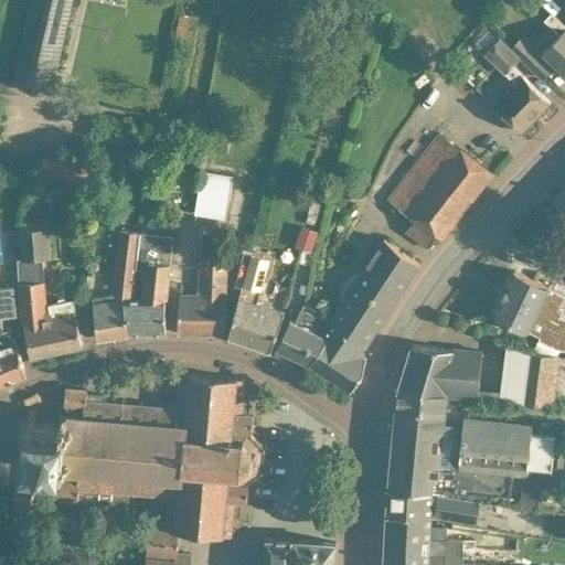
[(31,0),(12,83),(51,92),(72,0),(31,0)]
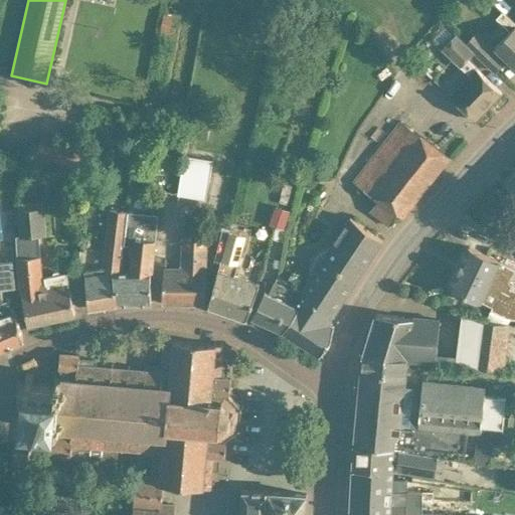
[(475,33),(466,43),(475,52),(494,70),(506,57),(514,65),(514,24),(502,12),(496,18),(509,31),(492,49),(475,33)]
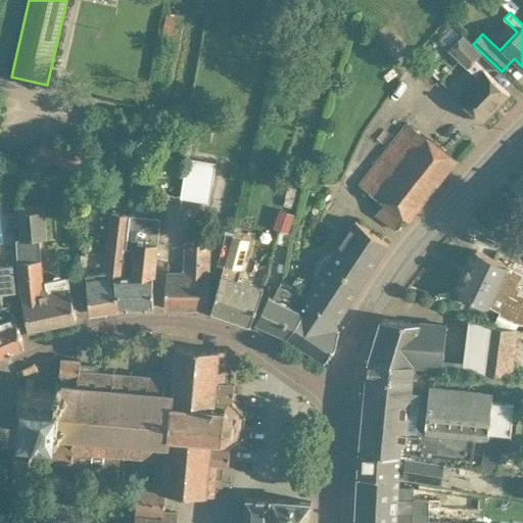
[(457,97),(468,108),(483,122),(510,94),(475,60),(482,53),(473,44),(462,34),(447,49),(476,77),(457,97)]
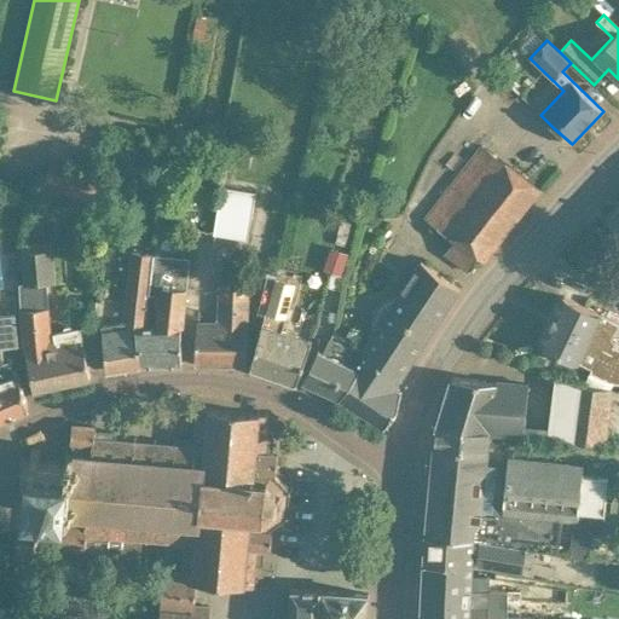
[(478,258),(484,262),(542,189),(522,174),(479,144),(424,219),(453,241),(444,254),(449,258),(468,271),(478,258)]
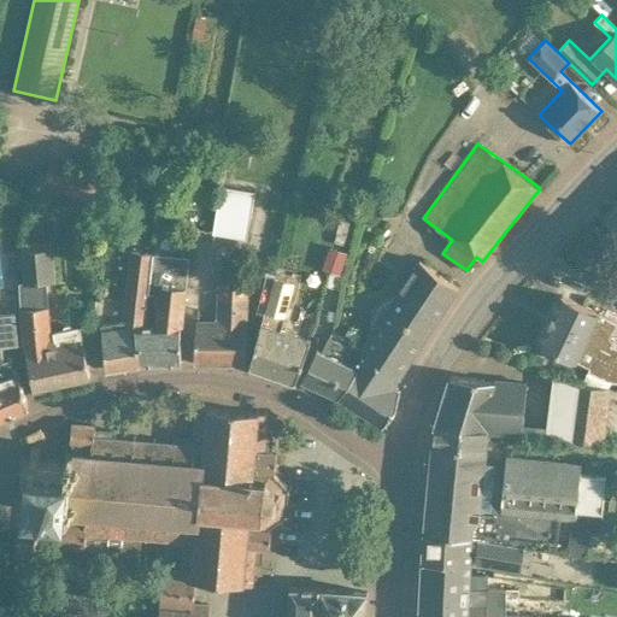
[(47,163),(42,194),(93,203),(99,171),(47,163)]
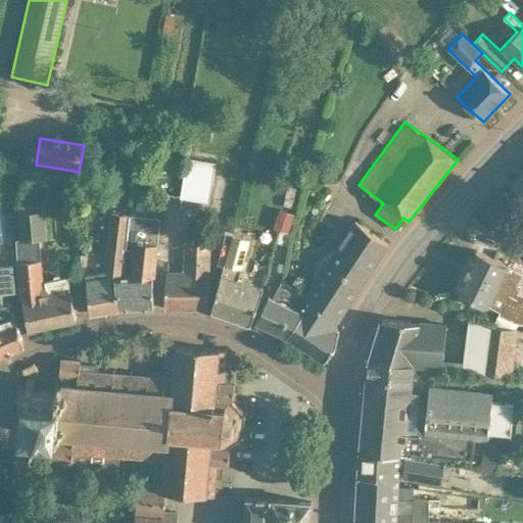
[(205,201),(210,168),(186,163),(181,197),(205,201)]
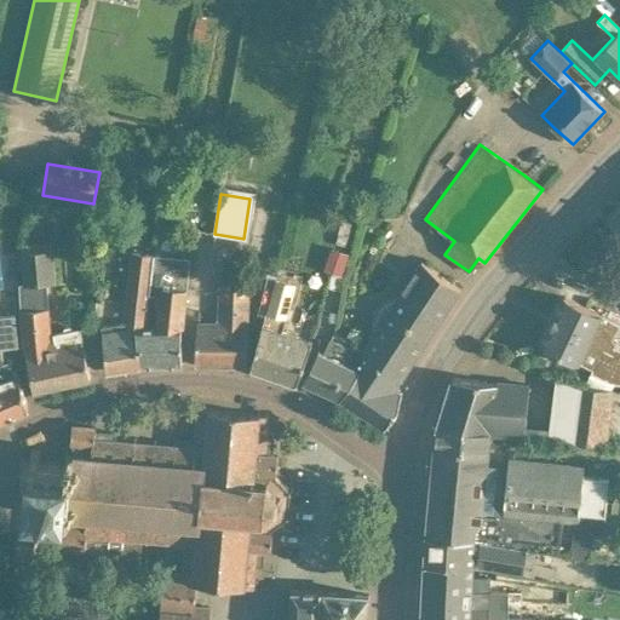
[(619,207),(609,219),(619,230),(619,207)]
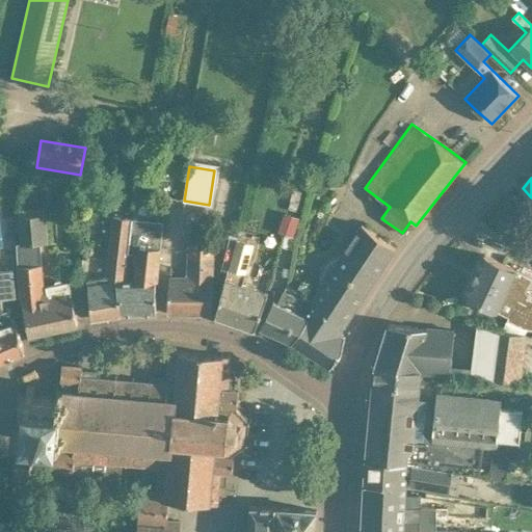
[(122,313),(156,313),(156,282),(157,282),(165,214),(141,211),(133,283),(124,281),(116,281),(122,313)]
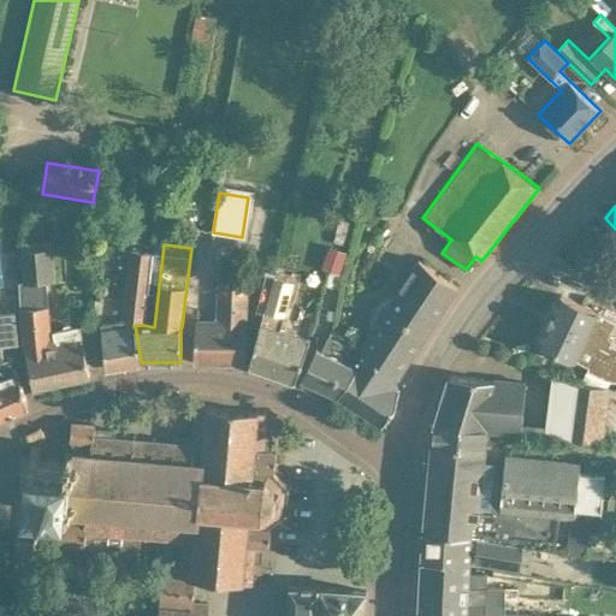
[(329,247),(325,268),(338,271),(343,249),(329,247)]
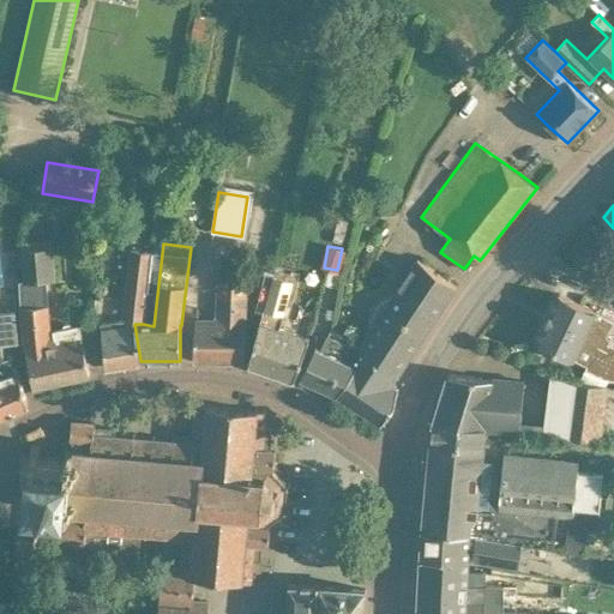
[(26,350),(29,362),(34,386),(90,374),(79,326),(73,327),(73,325),(70,323),(64,324),(62,327),(62,330),(49,332),(44,281),(54,280),(52,248),(23,251),(26,281),(19,281),(25,350),(26,350)]
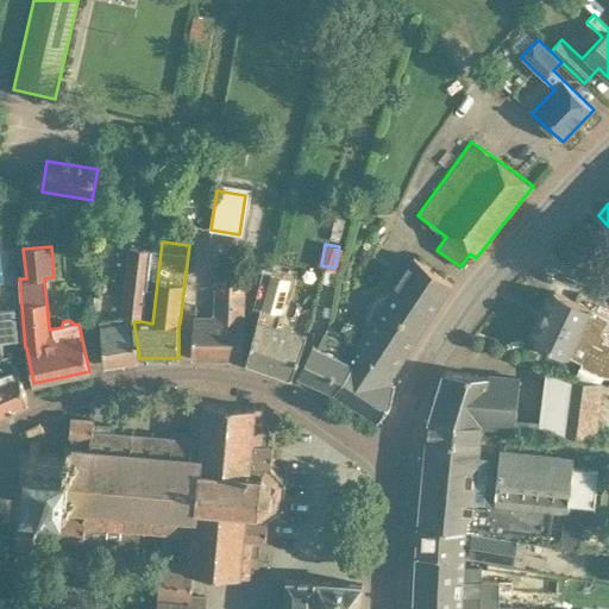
[(98,321),(106,364),(139,358),(133,321),(142,321),(150,249),(131,248),(123,316),(98,321)]
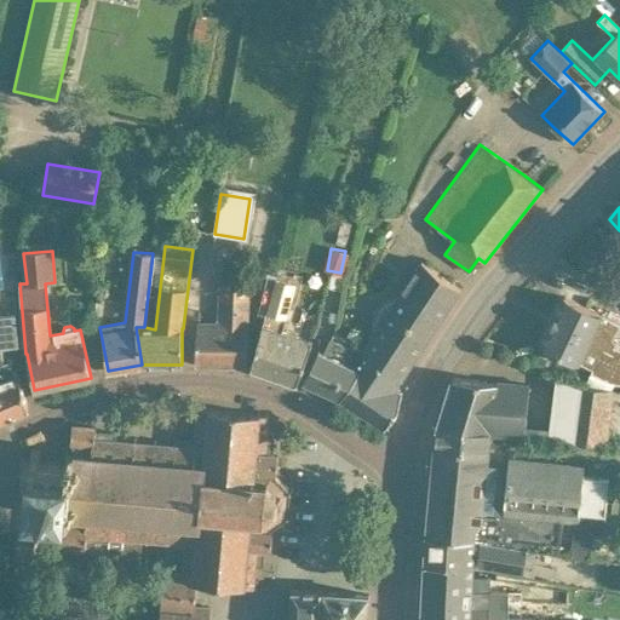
[(402,379),(460,291),(461,290),(420,263),(397,298),(384,304),(380,308),(377,311),(373,319),(372,322),(372,326),(374,333),(363,351),(362,350),(362,351),(401,380),(402,379)]
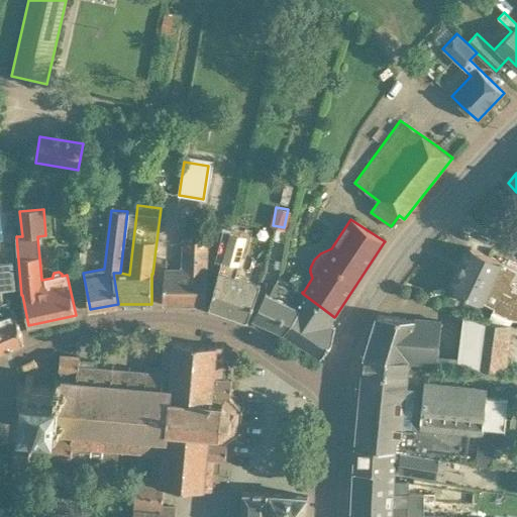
[(276,227),(273,239),(285,243),(287,230),(276,227)]
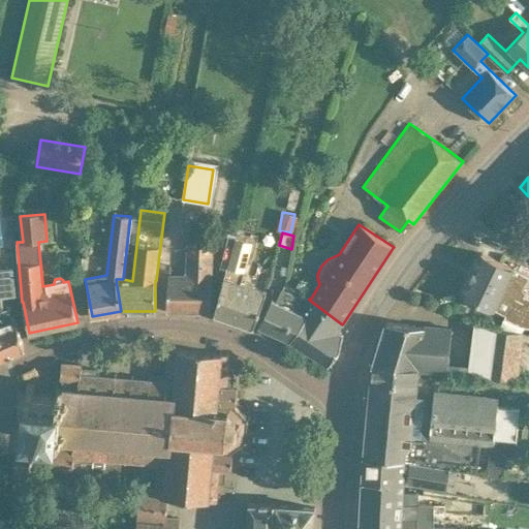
[(253,328),(254,324),(266,291),(241,283),(252,242),(236,237),(214,313),(253,328)]
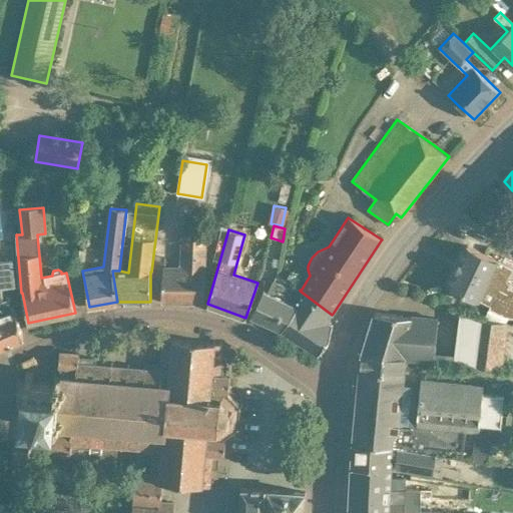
[(161,302),(203,303),(204,234),(181,234),(180,269),(162,269),(161,302)]
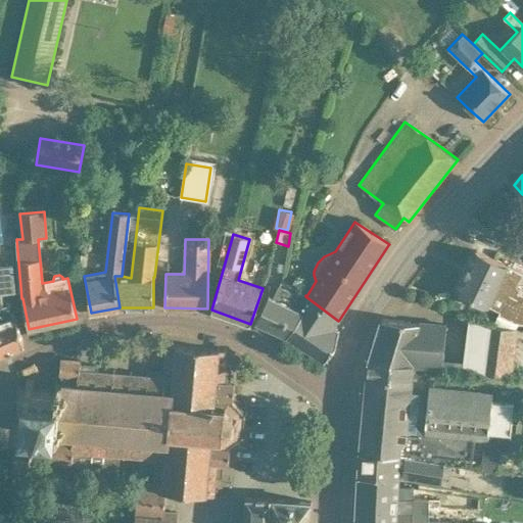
[(522,290),(522,289),(516,286),(522,272),(476,250),(457,291),(501,312),(500,314),(518,323),(522,323),(522,294),(521,293),(522,290)]
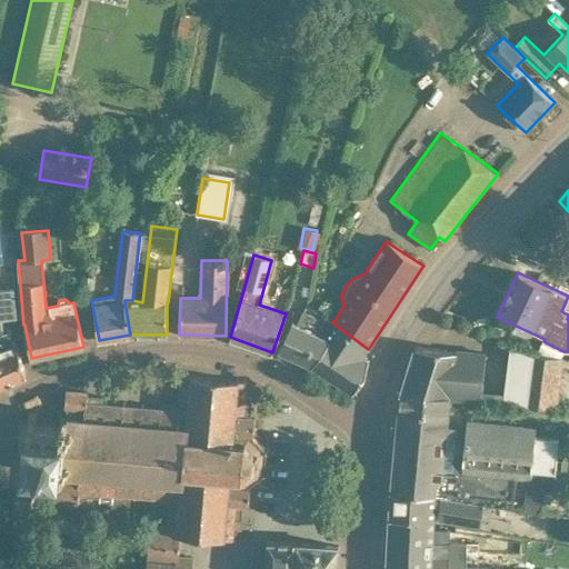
[(0,387),(26,376),(18,345),(13,346),(11,335),(5,336),(2,319),(18,317),(15,289),(0,290),(0,387)]
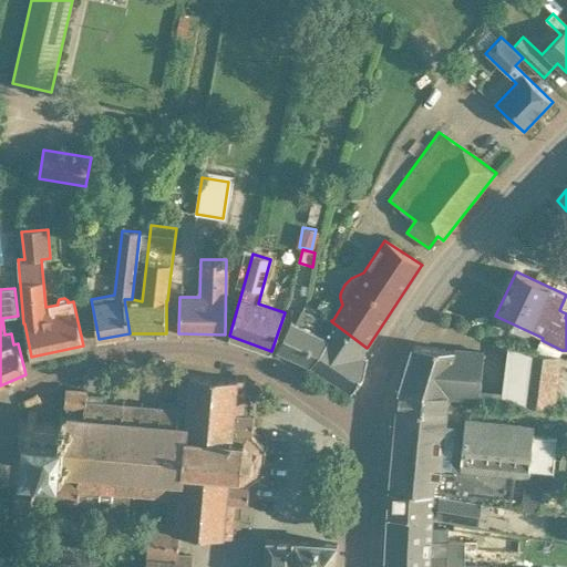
[(316,332),(323,316),(305,303),(297,322),(290,319),(277,349),(298,359),(317,332),(316,332)]
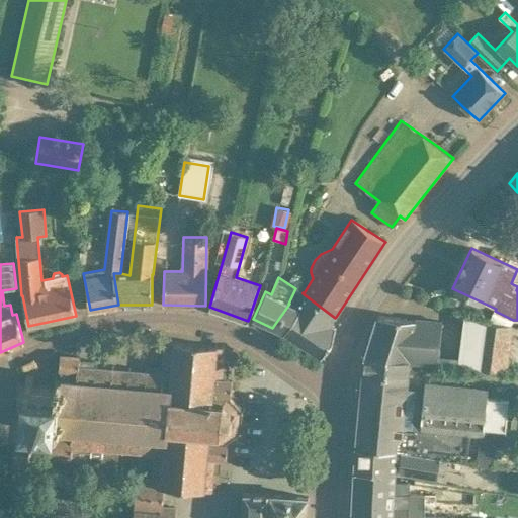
[(336,329),(330,326),(335,318),(303,293),(303,292),(295,288),(288,304),(289,304),(272,328),(284,333),(322,357),(333,342),(336,329)]
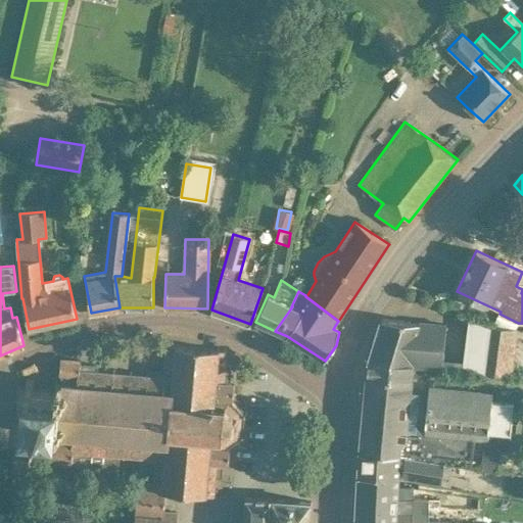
[(511,375),(516,333),(517,328),(491,325),(468,318),(463,360),(443,359),(446,324),(382,318),(369,359),(369,361),(414,366),(511,375)]
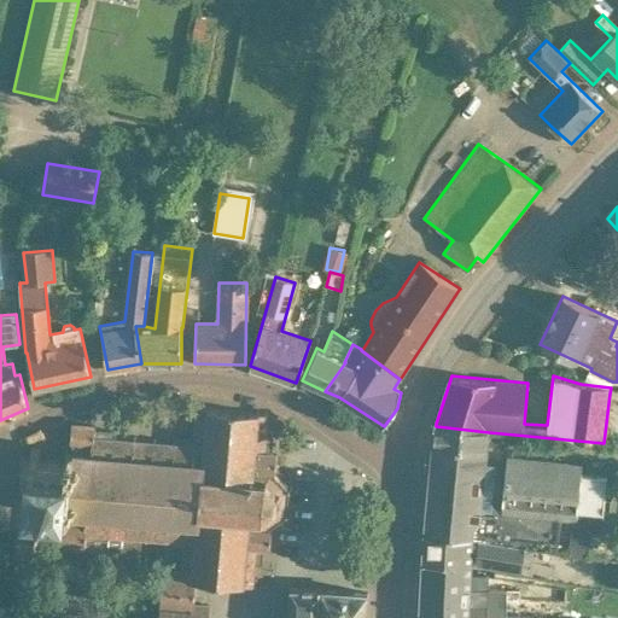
[(244,586),(252,586),(254,581),(258,581),(258,578),(254,577),(255,564),(262,564),(263,546),(270,546),(272,530),(268,530),(268,529),(286,516),(289,517),(290,514),(287,514),(289,490),(292,490),(291,488),(289,488),(273,473),(273,472),(275,472),(278,454),(272,453),(273,437),(264,436),(267,423),(272,423),(272,420),(267,419),(267,417),(258,413),(258,410),(209,407),(209,408),(197,409),(197,413),(192,413),(191,415),(196,417),(194,430),(191,430),(190,432),(194,432),(194,441),(174,439),(174,444),(156,443),(156,438),(153,438),(152,443),(135,441),(135,436),(133,436),(133,441),(115,439),(116,431),(95,430),(95,426),(82,425),(71,430),(70,442),(74,442),(73,452),(65,450),(64,460),(40,458),(41,449),(30,448),(30,458),(21,456),(19,467),(29,467),(27,491),(17,491),(16,502),(25,502),(24,512),(35,512),(36,503),(52,505),(52,508),(58,512),(62,512),(62,514),(68,516),(68,523),(63,523),(60,543),(86,544),(87,537),(106,538),(106,532),(124,534),(123,538),(127,538),(127,535),(145,536),(145,541),(147,541),(147,536),(165,537),(164,544),(186,546),(185,554),(180,554),(180,559),(184,559),(184,571),(163,570),(159,617),(209,617),(210,605),(194,604),(196,581),(209,582),(209,583),(244,587),(244,586)]
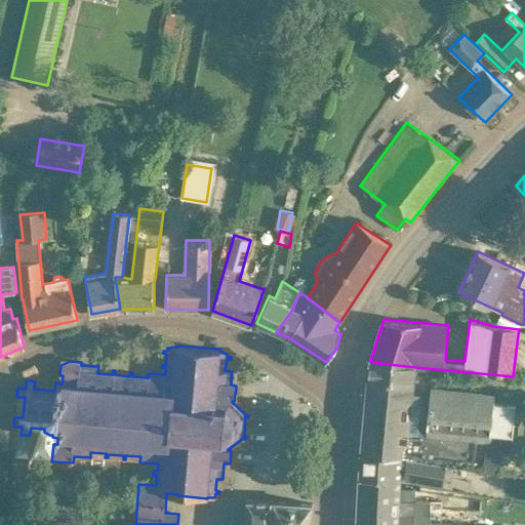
[(400,457),(418,460),(447,465),(468,468),(469,462),(475,463),(478,441),(486,442),(482,472),(501,474),(503,452),(511,452),(512,436),(515,405),(494,403),(495,396),(432,389),(432,396),(412,394),(413,381),(415,367),(370,362),(368,376),(361,453),(400,457)]
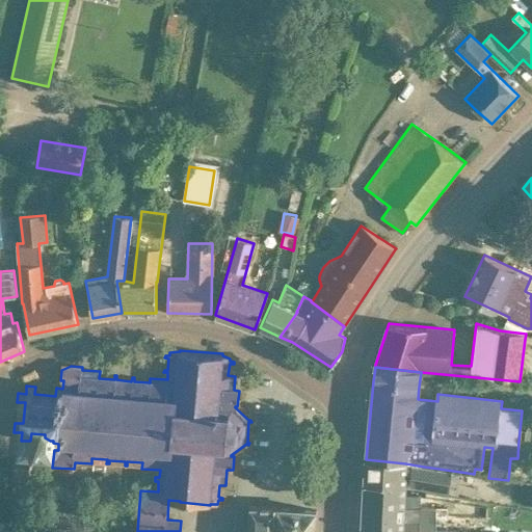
[(405,463),(366,459),(365,484),(364,488),(405,490),(405,486),(405,482),(409,482),(409,486),(449,493),(453,471),(424,467),(405,463)]
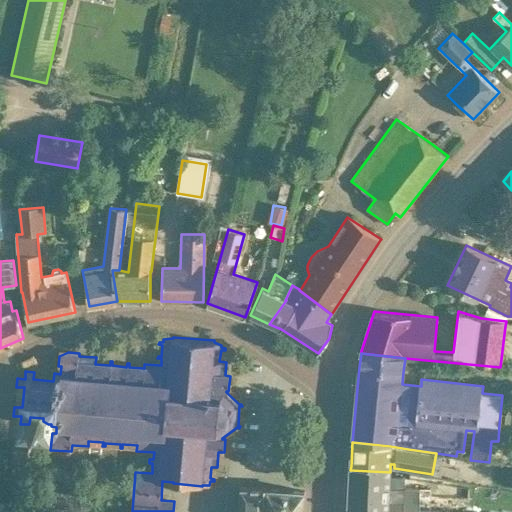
[(429,488),(404,487),(405,476),(390,475),(390,472),(350,470),(349,508),(388,510),(389,503),(404,503),(404,511),(420,511),(421,495),(428,496),(429,488)]
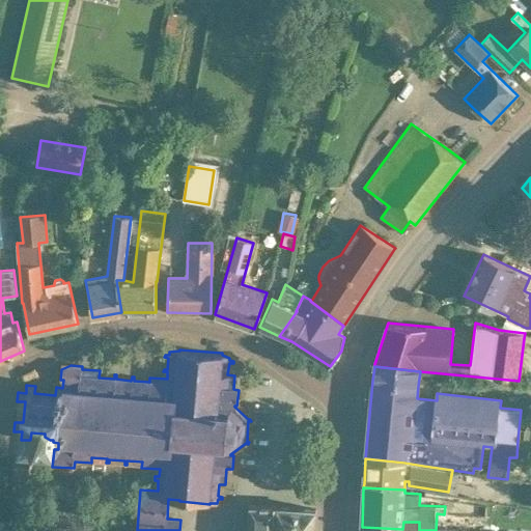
[(314,530),(316,508),(250,505),(248,530),(314,530)]
